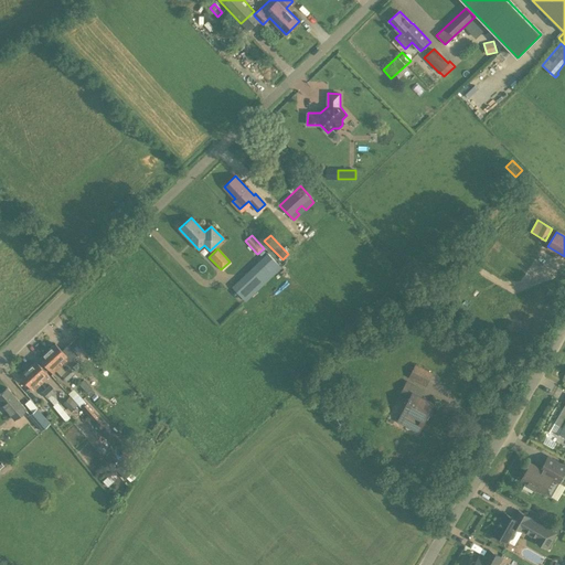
[(523,275),(529,260),(504,248),(501,256),(493,253),(490,259),(496,262),(491,270),(508,279),(512,269),(523,275)]
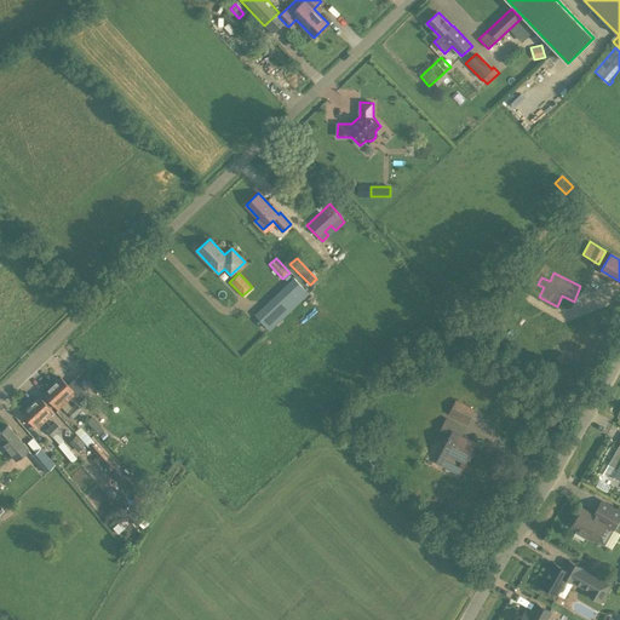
[(293,276),(254,314),(270,331),(309,293),(293,276)]
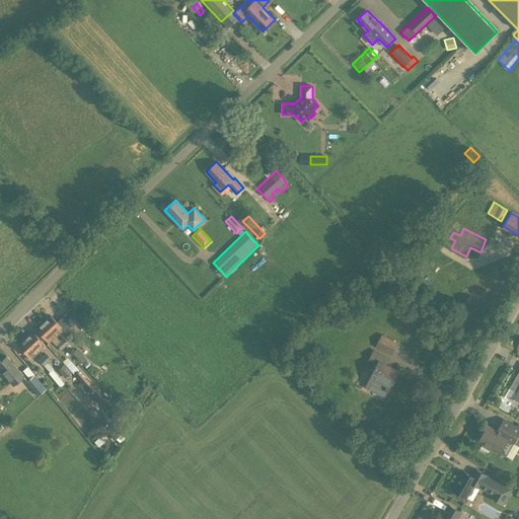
[(51,315),(43,322),(56,337),(63,329),(64,331),(71,325),(63,316),(57,321),(51,315)]
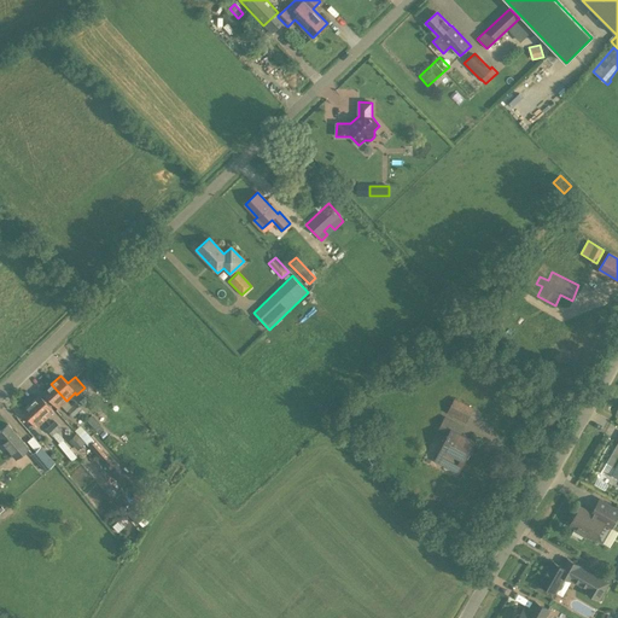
[(66,401),(51,384),(42,392),(57,408),(60,406),(66,412),(66,410),(73,417),(77,412),(70,406),(65,401),(66,401)]
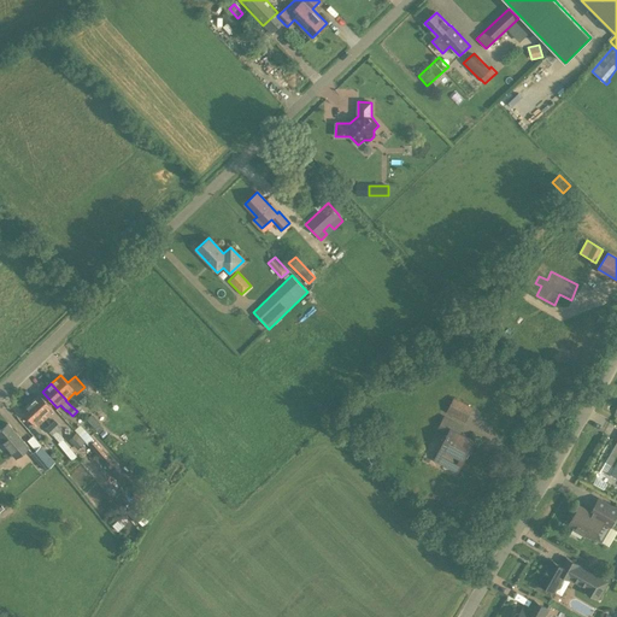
[(39,394),(30,403),(45,418),(54,410),(39,394)]
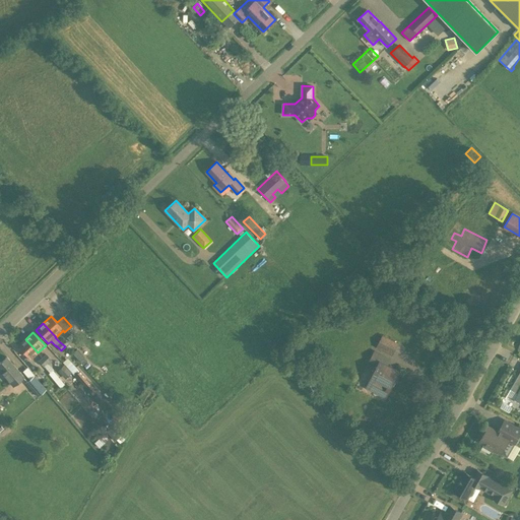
[(376,346),(392,355),(399,343),(383,334),(376,346)]
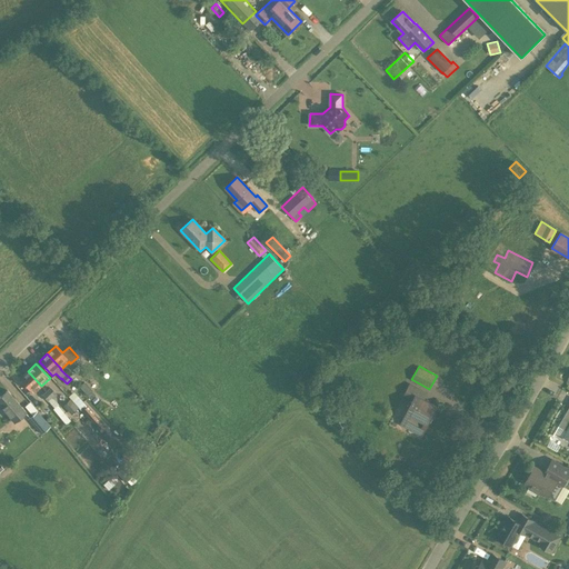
[(69,369),(65,373),(71,379),(75,376),(69,369)]
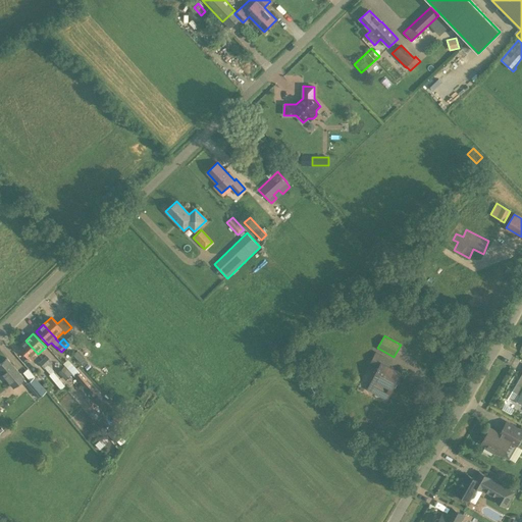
[(38,354),(25,341),(17,348),(31,361),(38,354)]
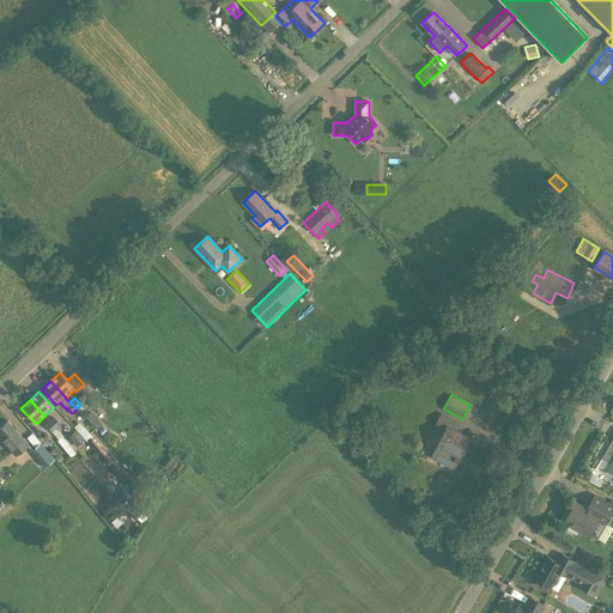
[(90,412),(85,416),(97,430),(102,425),(90,412)]
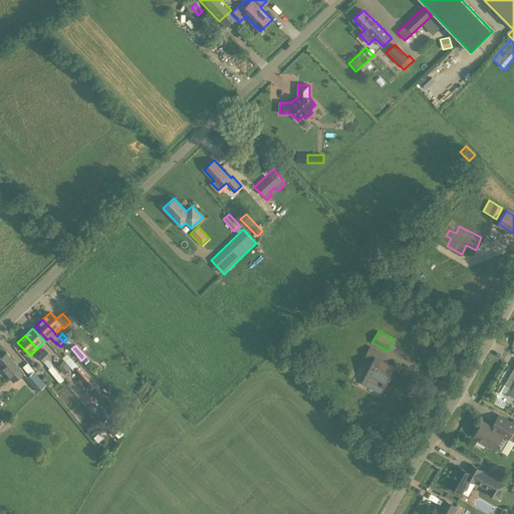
[(362,382),(381,392),(395,366),(378,358),(381,352),(370,346),(365,356),(373,361),(362,382)]
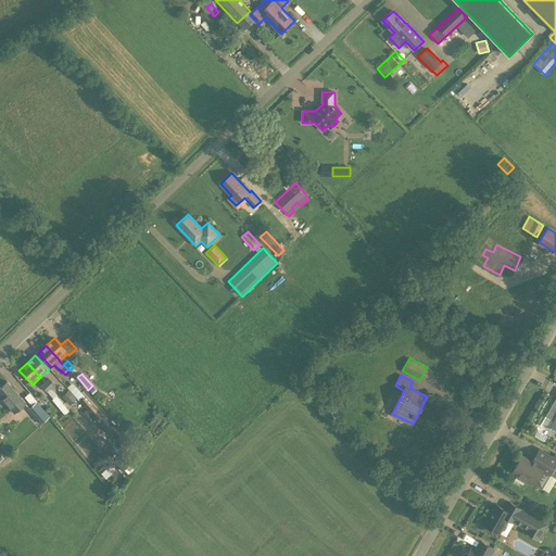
[(49,378),(45,382),(50,388),(54,384),(49,378)]
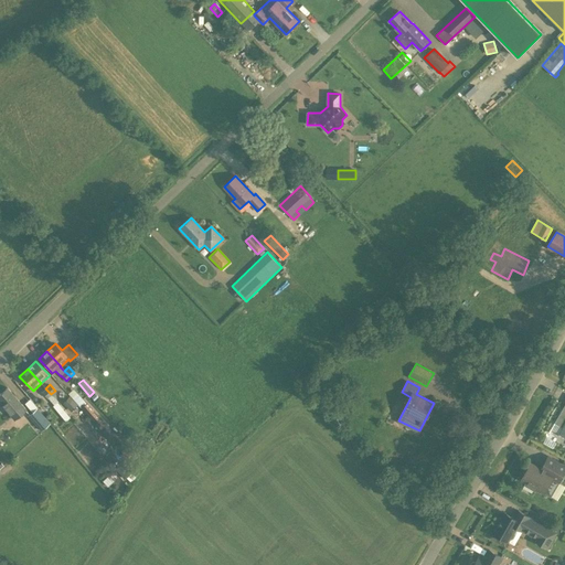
[(0,393),(0,403),(13,419),(25,409),(8,387),(0,393)]
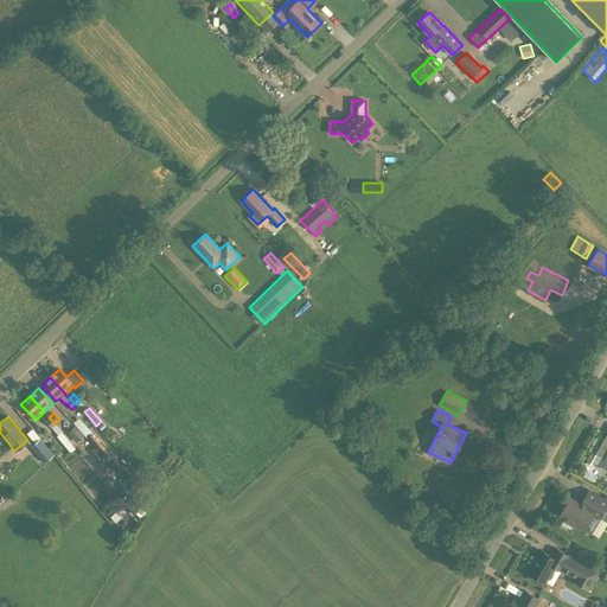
[(55,423),(49,417),(44,421),(57,435),(56,436),(70,453),(75,448),(62,433),(63,432),(55,423)]
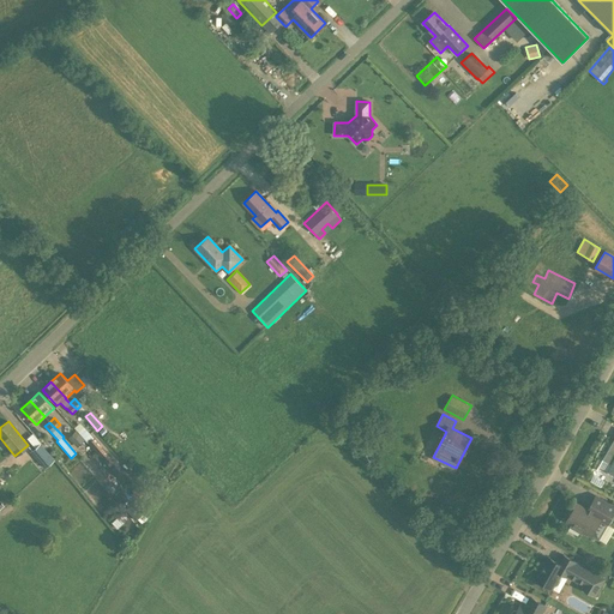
[(79,435),(74,431),(67,438),(77,447),(84,440),(86,443),(92,438),(85,429),(79,435)]
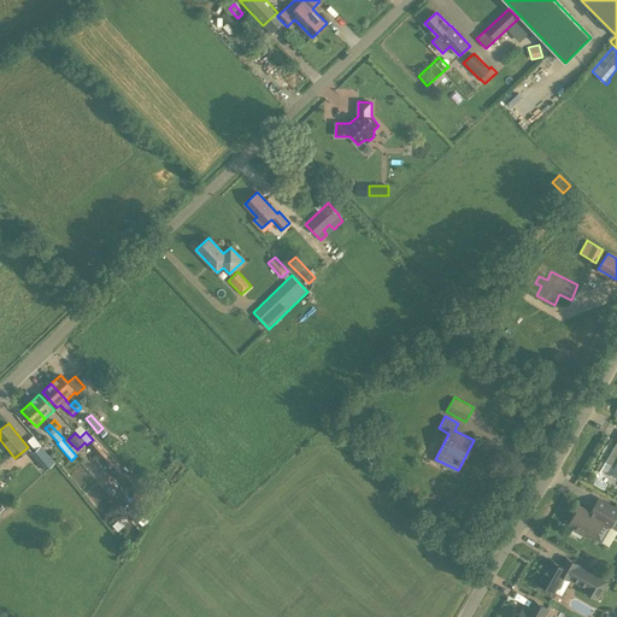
[(613,466),(610,474),(616,477),(616,441),(605,462),(613,466)]
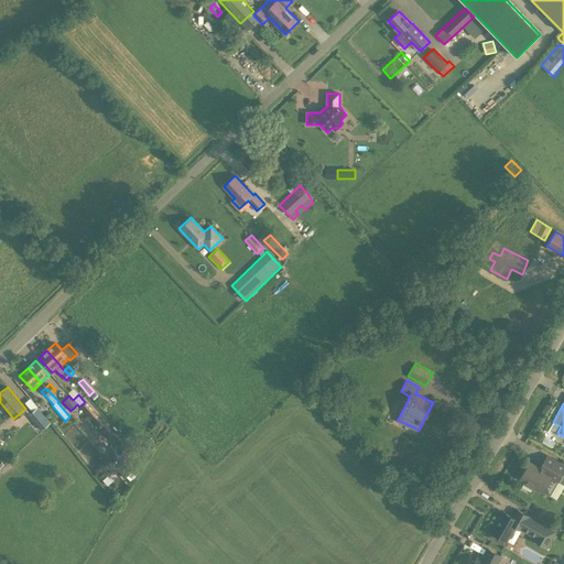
[(46,419),(36,408),(28,415),(36,426),(46,419)]
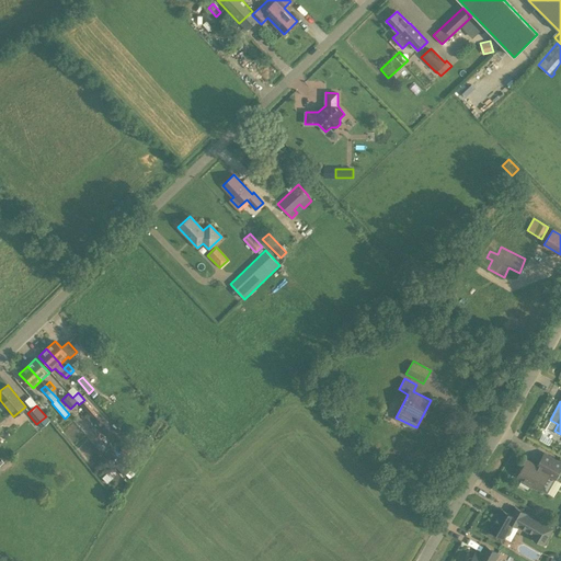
[(0,426),(0,444),(11,435),(2,424),(0,426)]
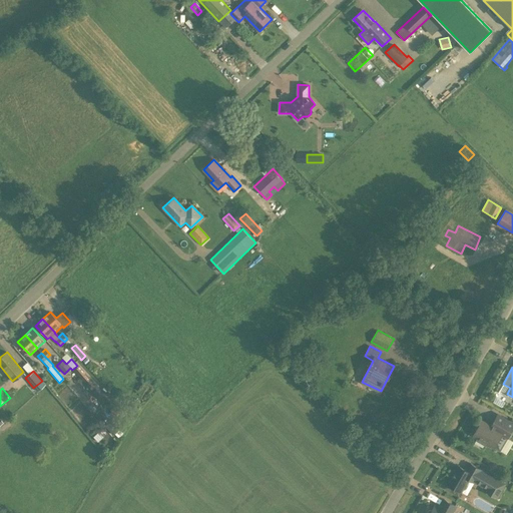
[(478,438),(476,441),(484,445),(485,443),(494,448),(502,435),(508,438),(512,428),(512,423),(510,422),(507,427),(499,422),(495,428),(482,421),(473,435),(478,438)]
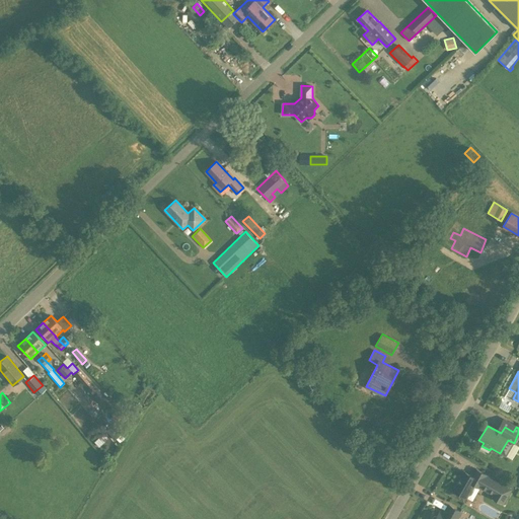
[(94,442),(98,447),(107,439),(103,434),(94,442)]
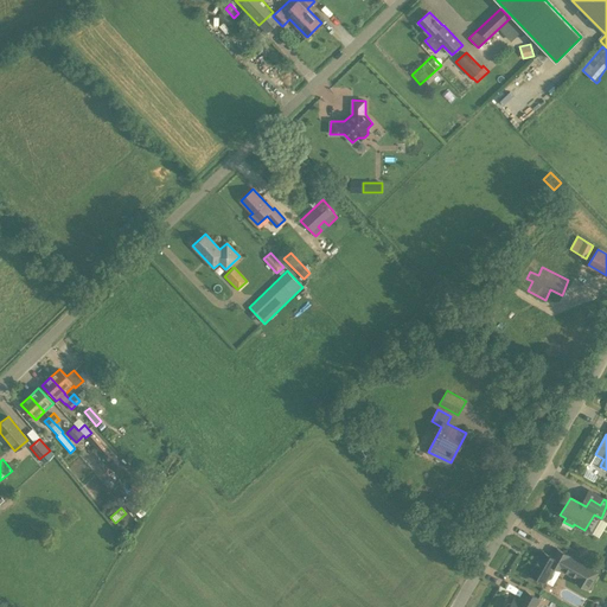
[(526,577),(542,587),(555,566),(576,579),(574,581),(588,589),(598,573),(556,548),(551,556),(542,551),(526,577)]
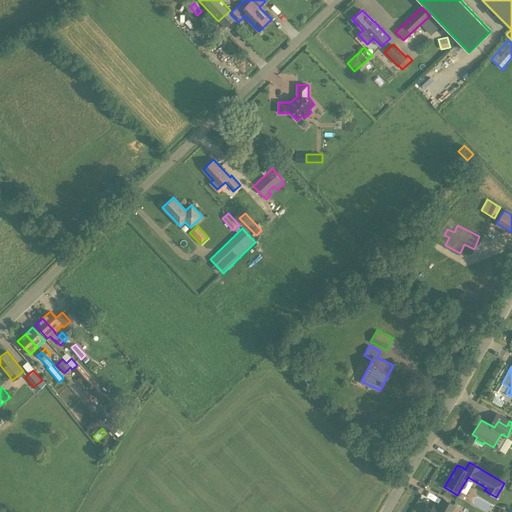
[(429,509),(428,509),(427,511),(426,511),(451,511),(455,505),(443,498),(437,508),(433,505),(431,509),(429,509)]
